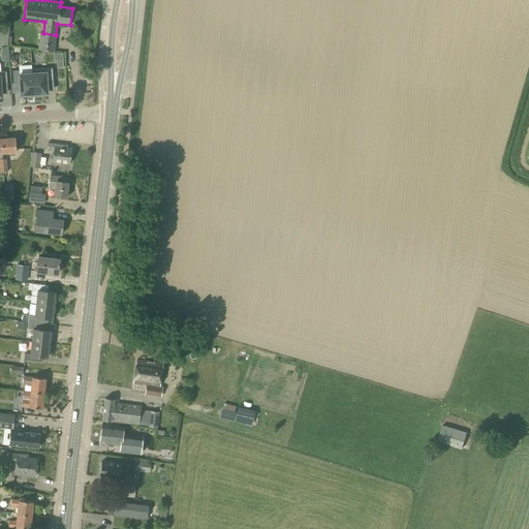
[(7,44),(8,36),(9,27),(0,25),(0,44),(7,45),(7,44)]
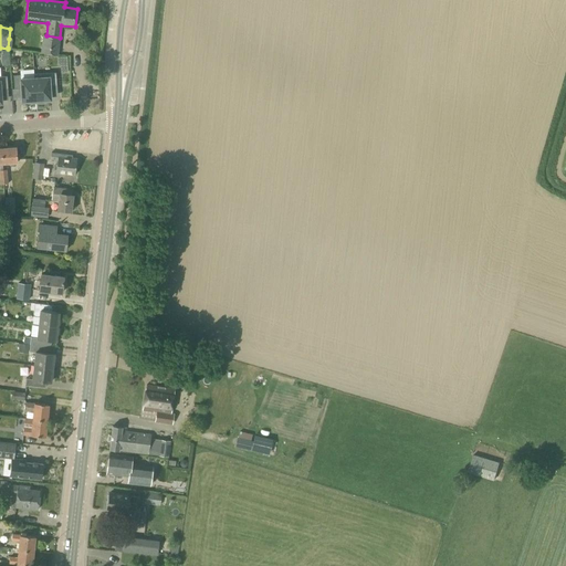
[(34,77),(37,104),(44,103),(44,101),(51,100),(50,86),(58,86),(56,72),(34,74),(34,77)]
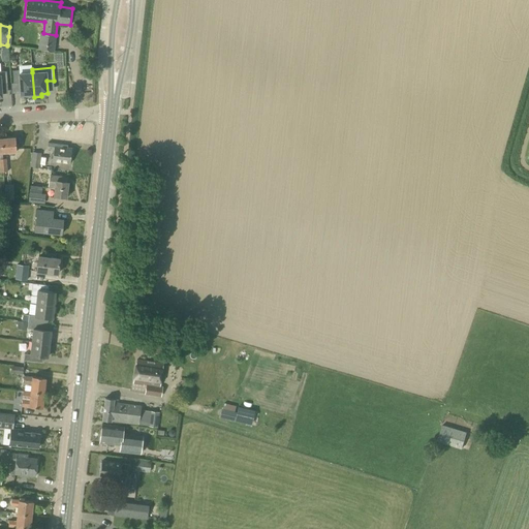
[(34,97),(32,72),(20,73),(19,70),(12,70),(13,84),(20,83),(20,95),(26,95),(27,97),(34,97)]
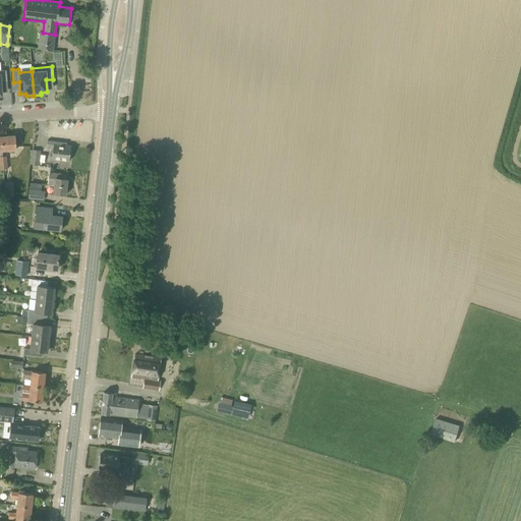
[(1,136),(2,151),(16,150),(15,135),(1,136)]
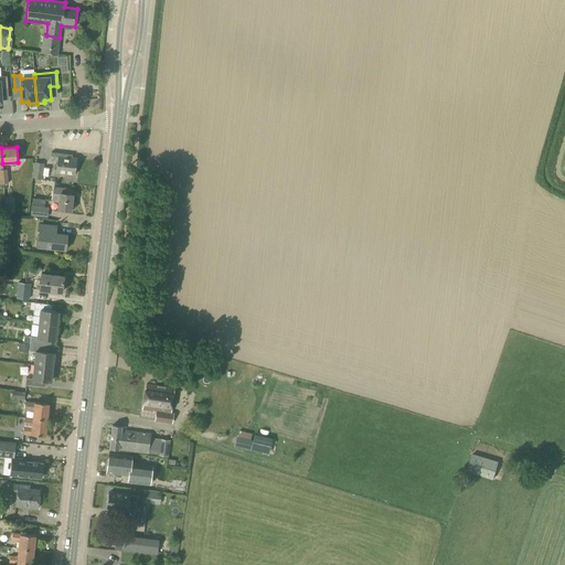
[(74,176),(76,159),(70,158),(70,155),(51,152),(50,159),(57,160),(55,173),(74,176)]
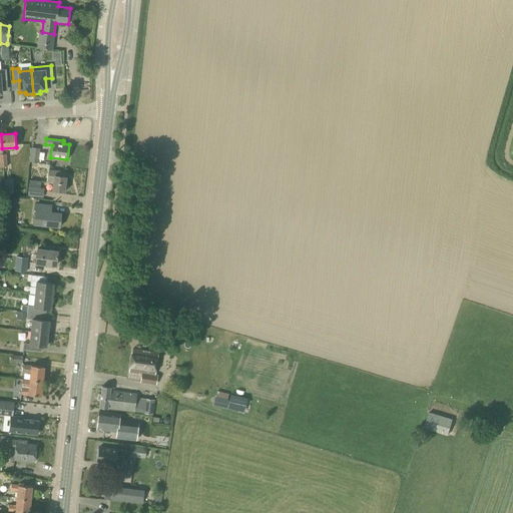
[(31,147),(29,161),(30,161),(38,162),(40,149),(40,148),(32,147),(31,147)]
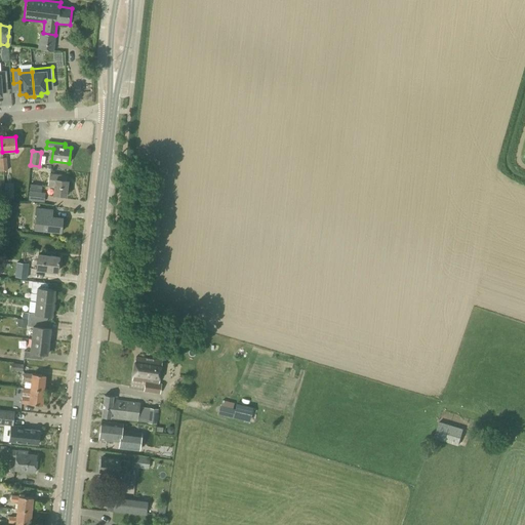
[(67,196),(68,195),(69,191),(68,189),(67,189),(67,182),(66,182),(67,176),(49,174),(47,187),(54,188),(53,195),(66,196),(67,196)]
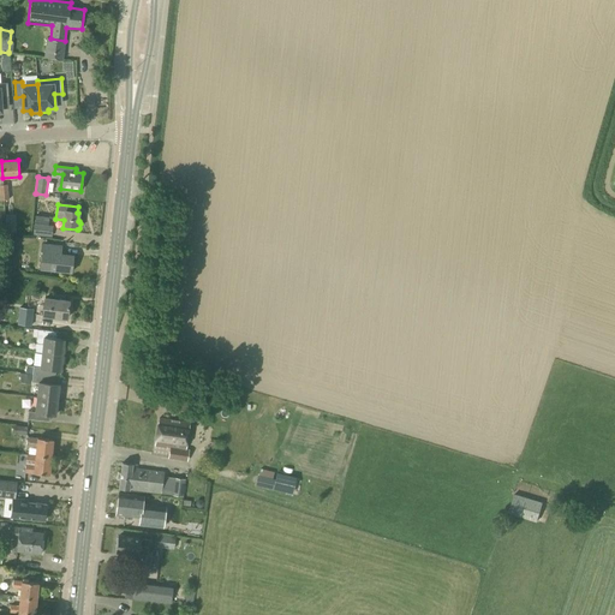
[(16,232),(16,214),(6,214),(6,232),(16,232)]
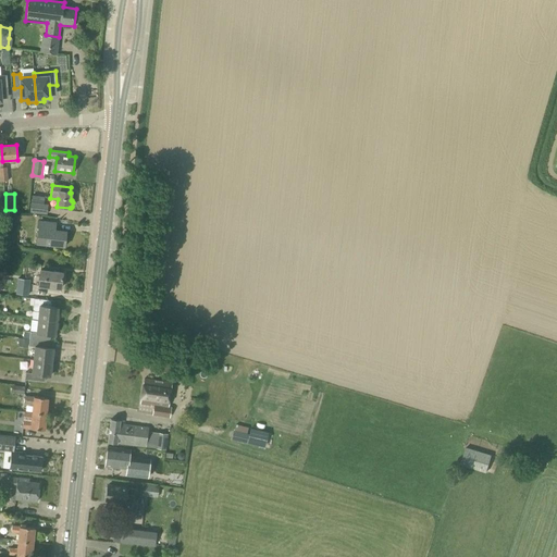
[(47,214),(48,205),(44,205),(44,197),(32,195),(29,213),(47,214)]
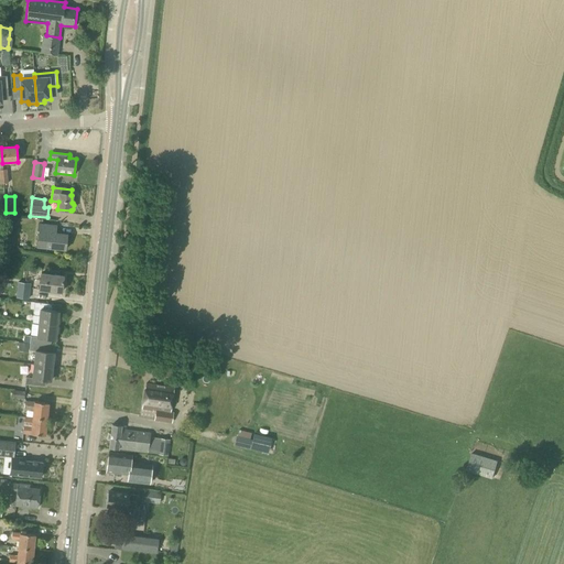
[(66,249),(67,236),(53,234),(54,226),(40,225),(38,246),(66,249)]
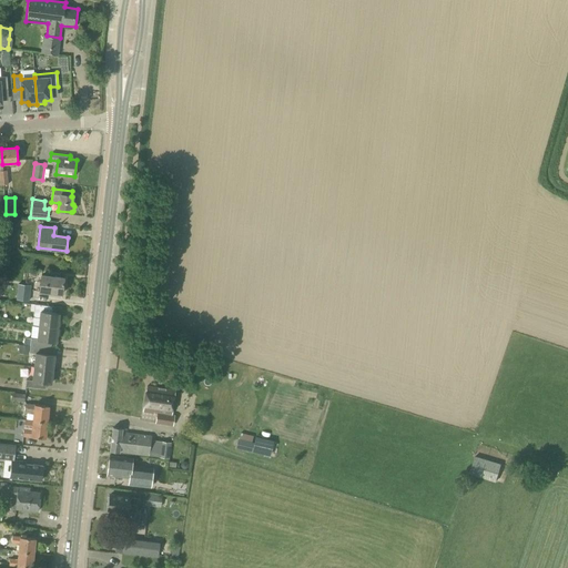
[(91,273),(90,257),(74,259),(75,273),(91,273)]
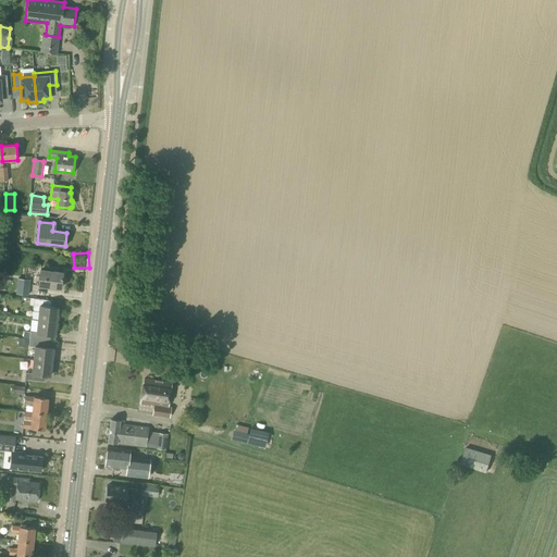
[(60,288),(62,273),(40,270),(38,286),(60,288)]
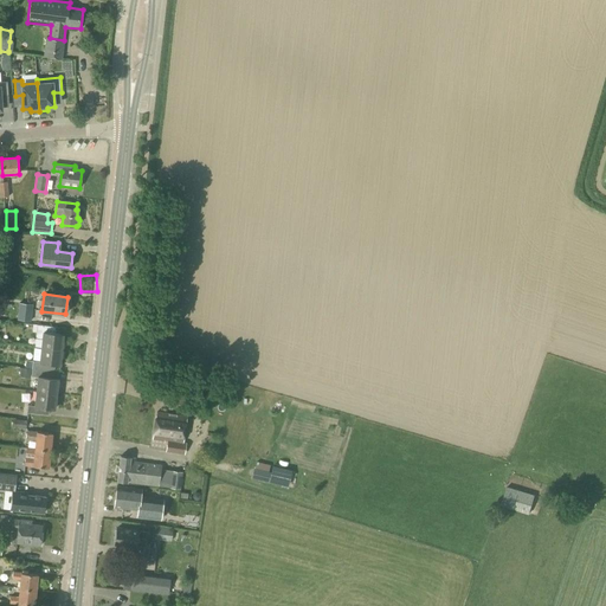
[(31,322),(32,304),(19,303),(17,320),(31,322)]
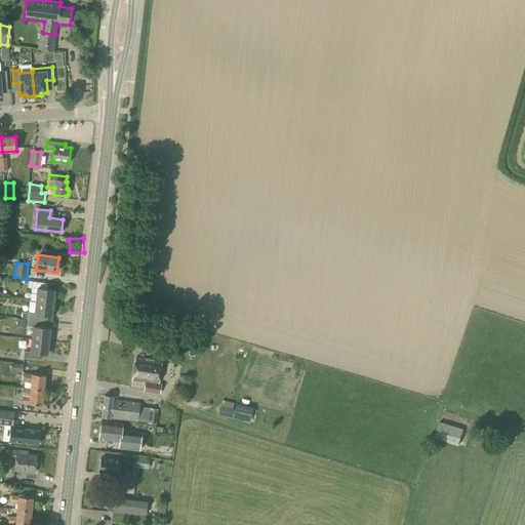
[(29,281),(28,287),(31,288),(31,293),(36,294),(35,300),(53,304),(54,290),(37,288),(38,282),(32,282),(32,281),(29,281)]
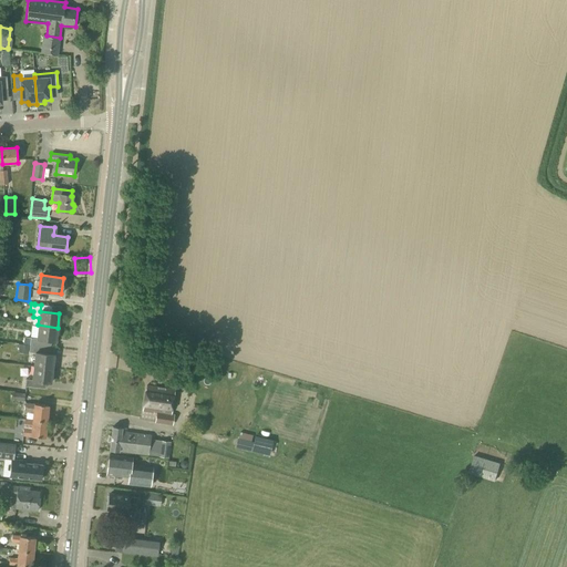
[(24,337),(23,344),(30,346),(48,348),(48,340),(55,341),(58,328),(38,325),(37,339),(24,337)]
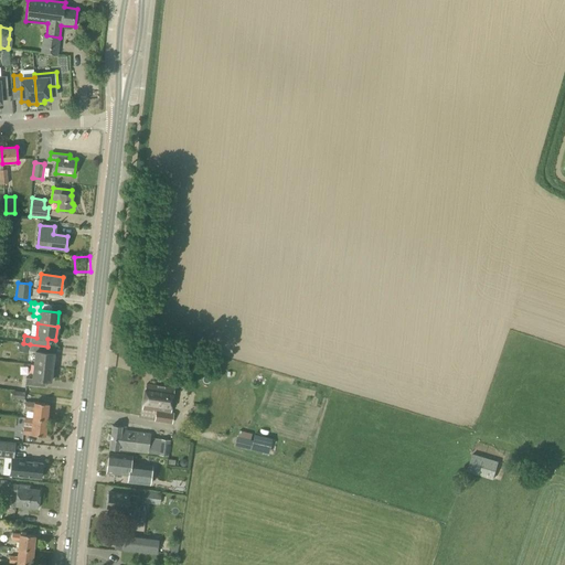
[(30,344),(29,351),(35,352),(33,365),(53,368),(54,353),(46,353),(48,347),(30,344)]
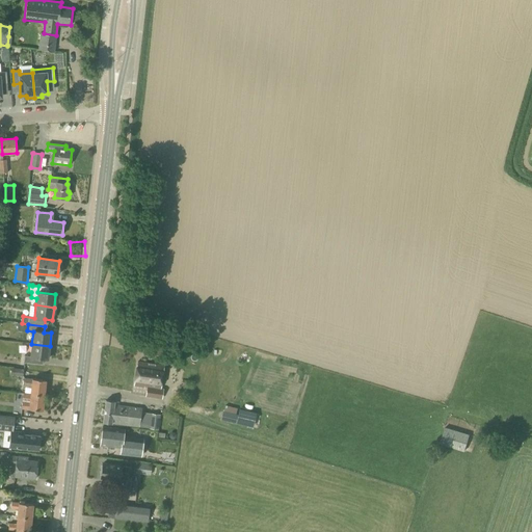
[(30,356),(48,358),(50,346),(31,344),(30,356)]
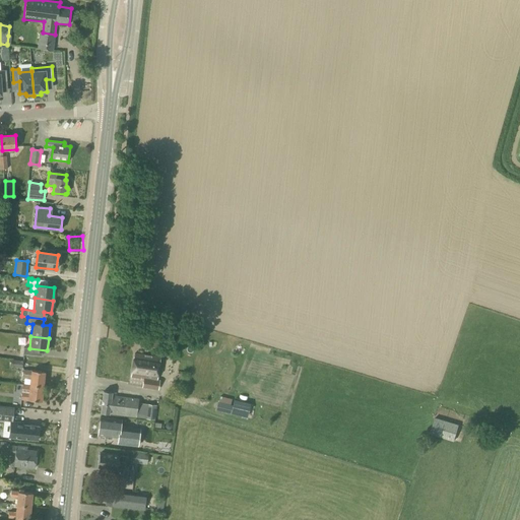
[(145,355),(134,354),(131,377),(143,379),(142,387),(158,389),(159,381),(157,380),(160,358),(151,356),(151,359),(144,358),(145,355)]
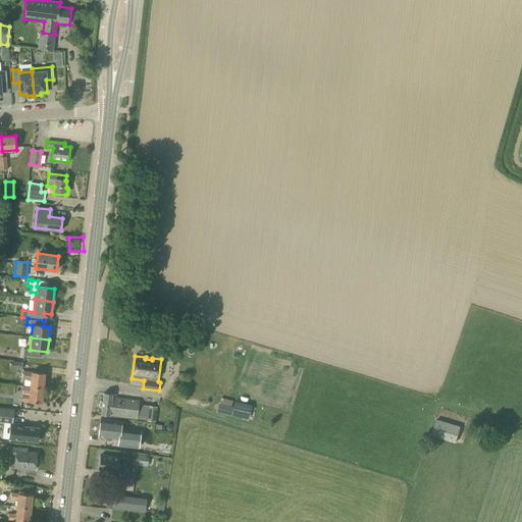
[(21,370),(22,362),(11,361),(10,368),(21,370)]
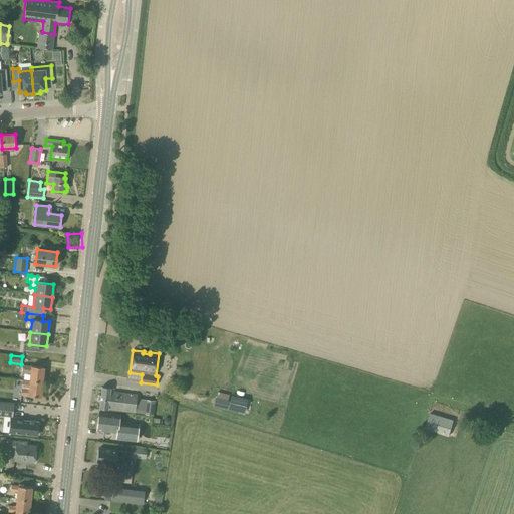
[(184,370),(186,359),(178,358),(175,369),(184,370)]
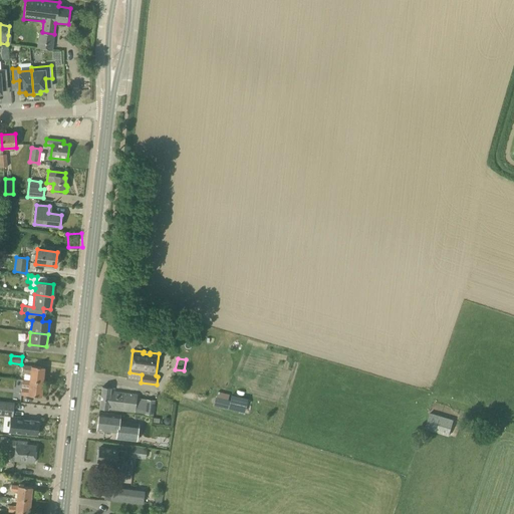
[(29,381),(42,382),(44,367),(31,366),(23,365),(22,373),(30,374),(29,381)]
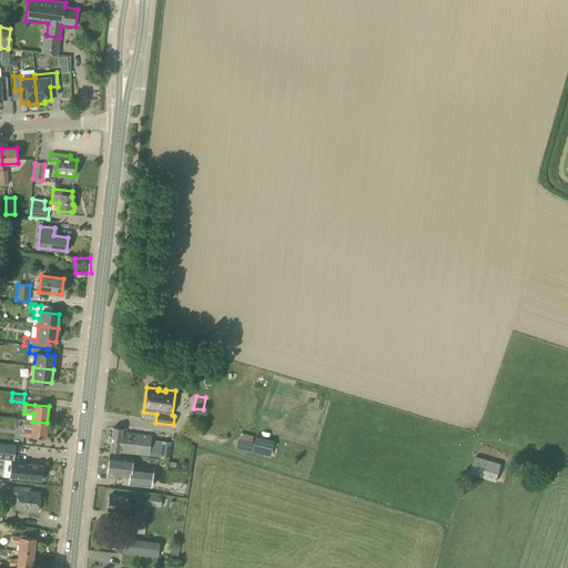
[(46,439),(47,423),(32,422),(32,428),(23,427),(22,437),(31,438),(31,437),(46,439)]
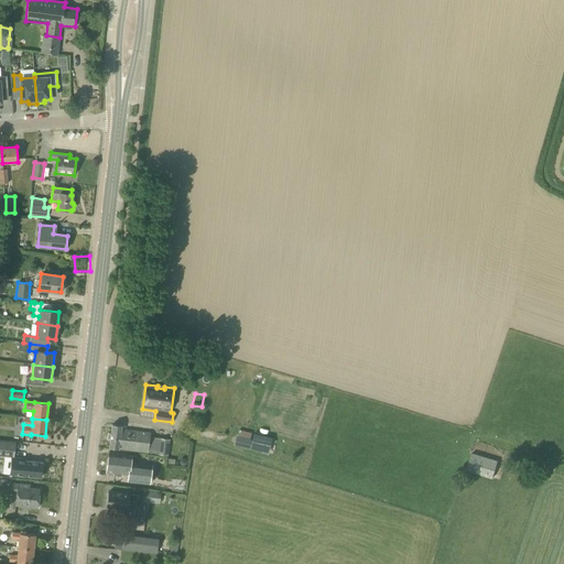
[(167,456),(170,440),(150,437),(150,433),(121,430),(121,425),(111,424),(109,447),(148,453),(158,454),(158,455),(167,456)]
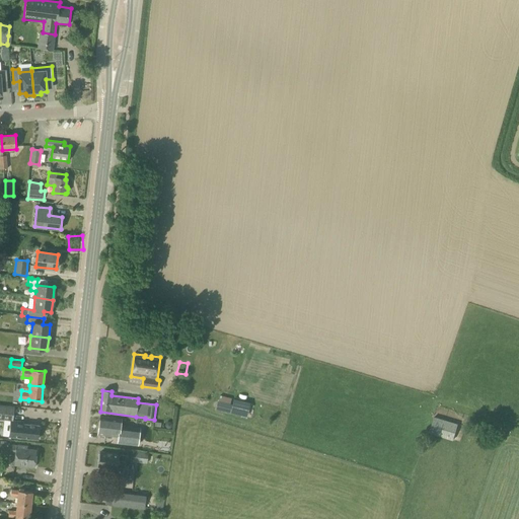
[(228,413),(230,401),(231,398),(219,395),(216,409),(228,413)]
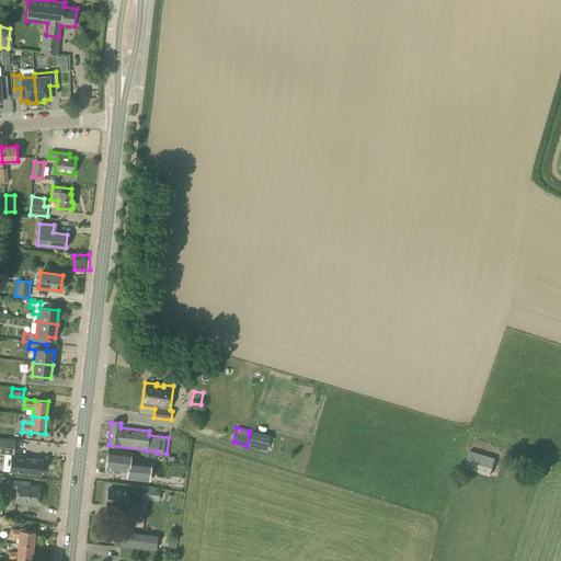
[(249,445),(271,447),(272,435),(250,433),(249,445)]
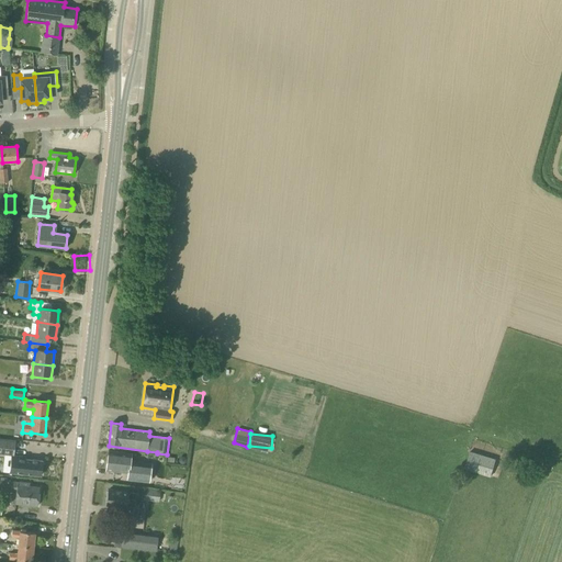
[(41,476),(42,461),(13,458),(15,440),(0,438),(0,454),(11,456),(11,458),(10,473),(41,476)]
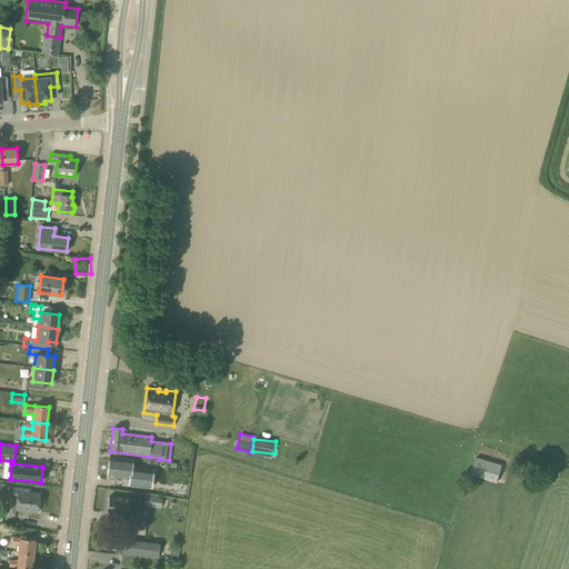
[(142,488),(145,468),(131,467),(132,459),(109,456),(107,476),(130,479),(129,486),(142,488)]
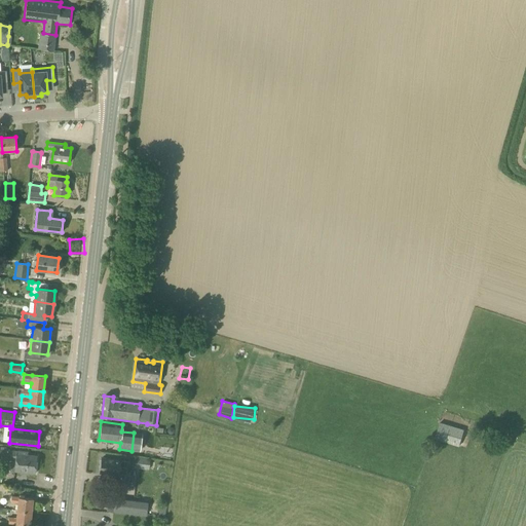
[(459,447),(464,430),(440,422),(435,440),(459,447)]
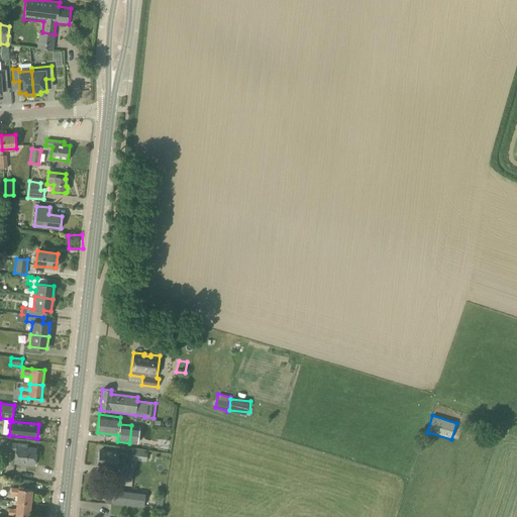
[(7,442),(7,440),(0,439),(0,450),(15,452),(13,463),(34,466),(36,448),(27,447),(27,444),(7,442)]
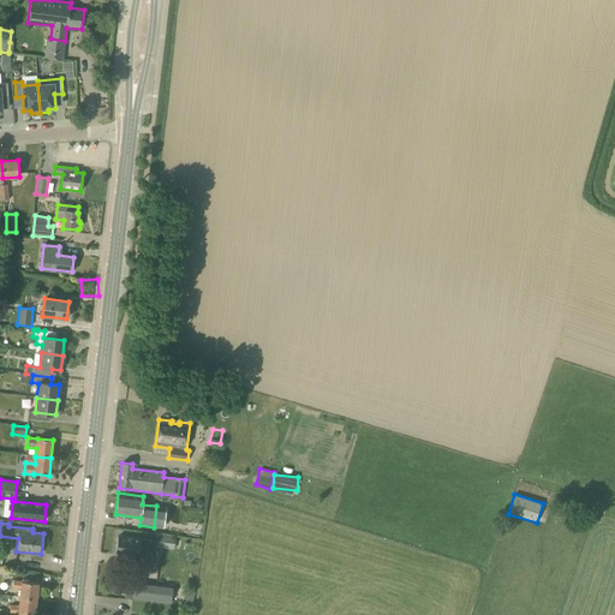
[(173,549),(175,537),(157,535),(156,548),(173,549)]
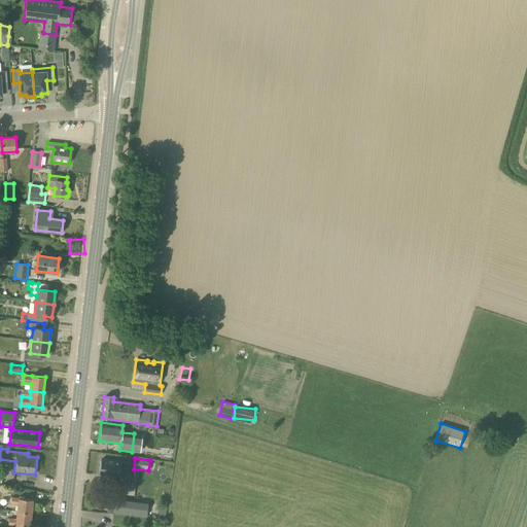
[(129,487),(130,472),(128,471),(129,463),(119,462),(119,461),(101,459),(100,473),(118,476),(117,486),(129,487)]
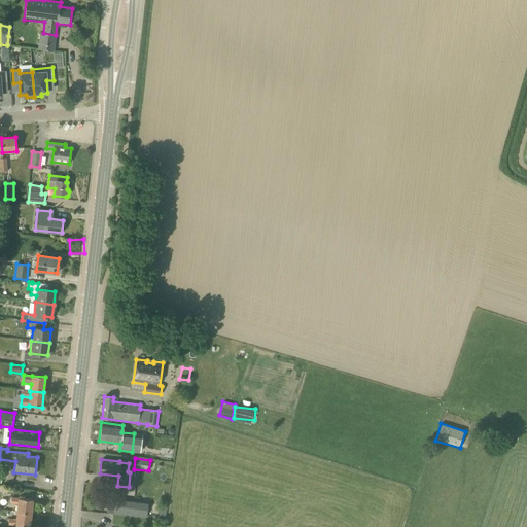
[(16,512),(31,514),(32,499),(19,498),(10,497),(10,504),(18,504),(16,512)]
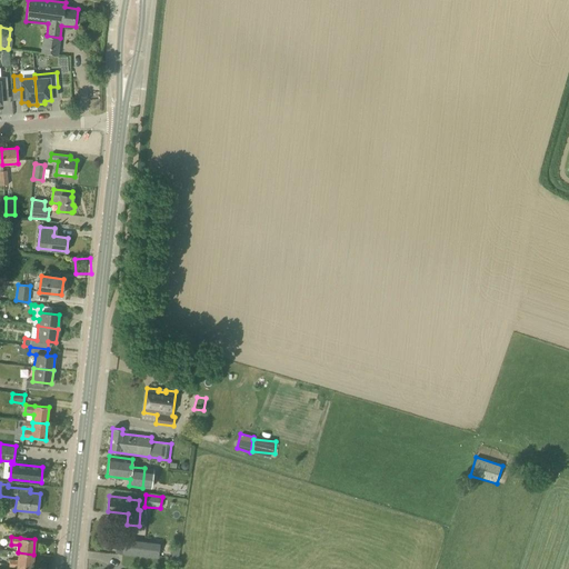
[(32,568),(33,555),(18,552),(18,561),(9,560),(8,567),(32,568)]
